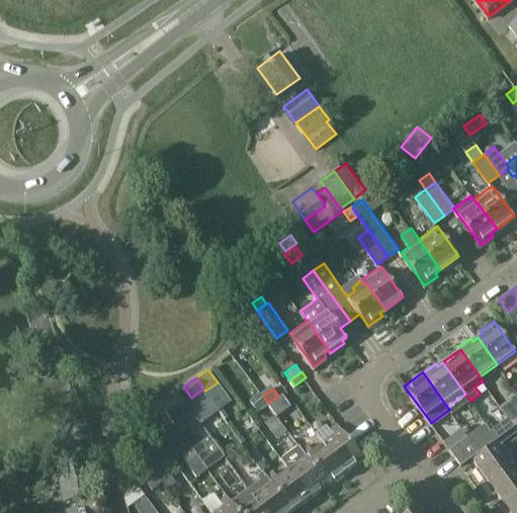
[(176,424),(193,411),(178,390),(161,403),(176,424)]
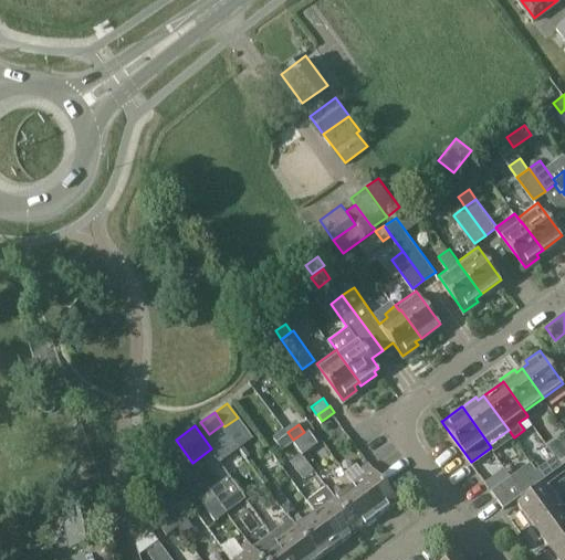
[(293,440),(288,432),(275,440),(282,447),(293,440)]
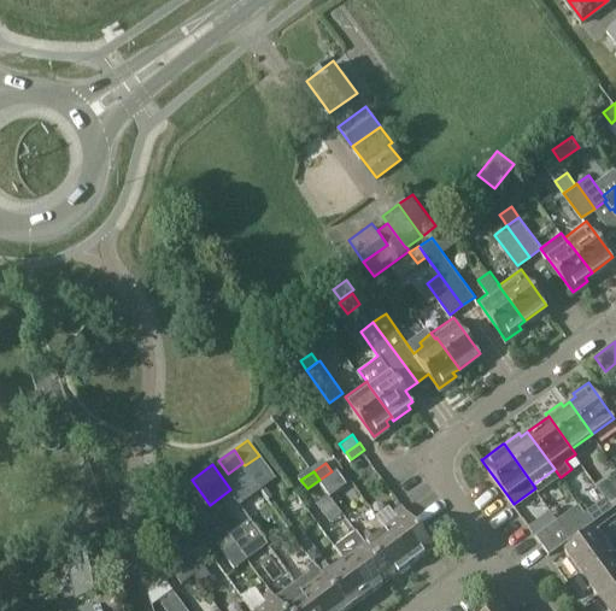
[(615,487),(605,495),(612,506),(615,503),(615,487)]
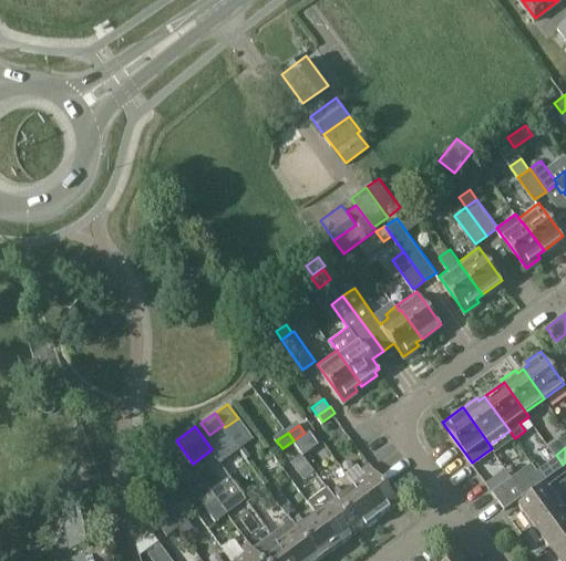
[(537,468),(532,460),(512,475),(524,492),(544,478),(537,468)]
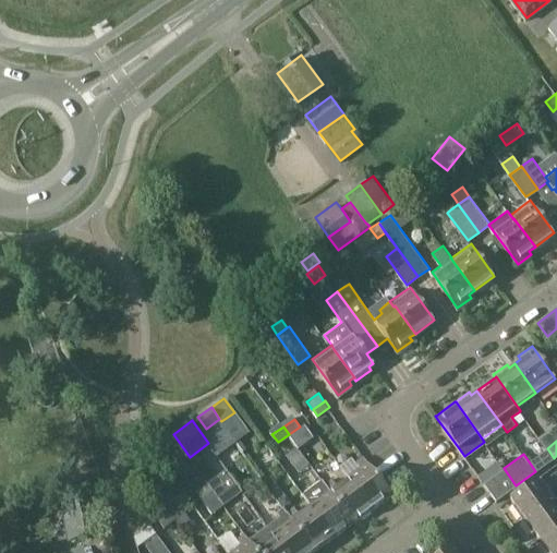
[(360,466),(348,475),(372,507),(391,493),(367,460),(363,455),(355,460),(360,466)]
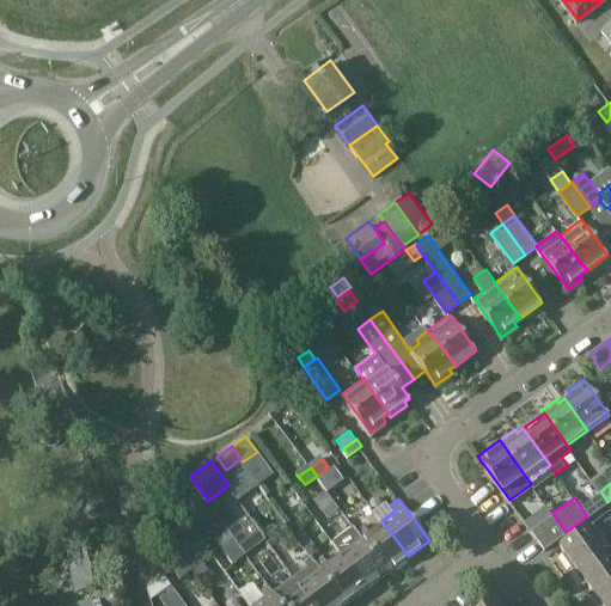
[(592,499),(580,506),(587,516),(599,508),(592,499)]
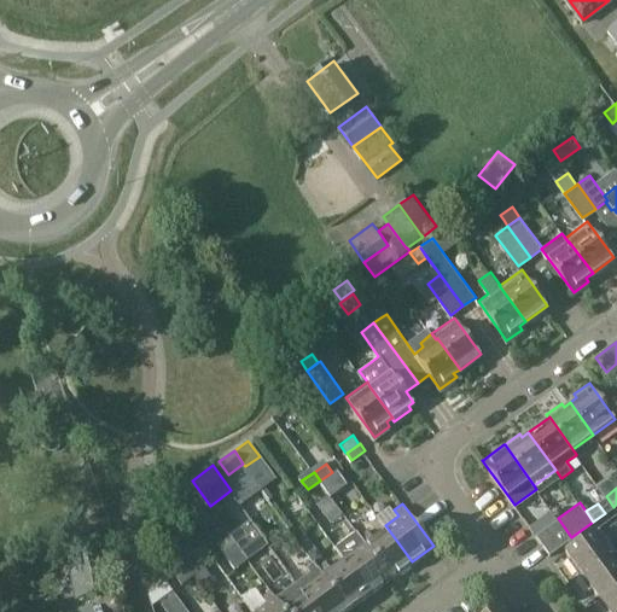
[(558,518),(536,534),(549,553),(571,537),(558,518)]
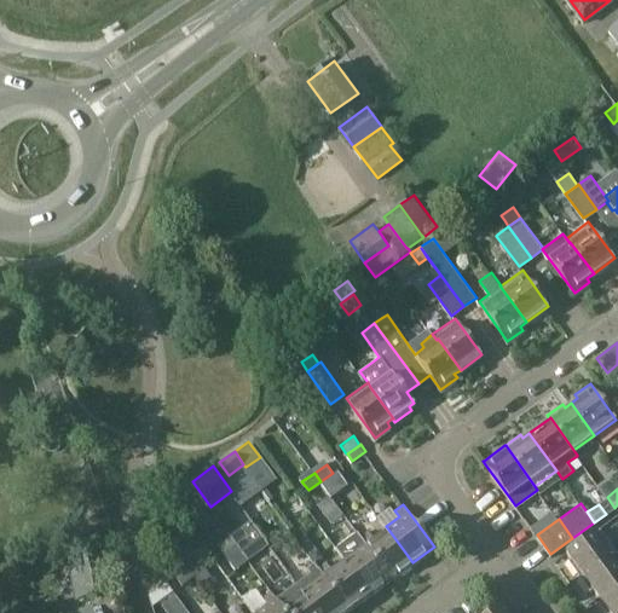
[(248,533),(242,525),(229,535),(235,543),(248,533)]
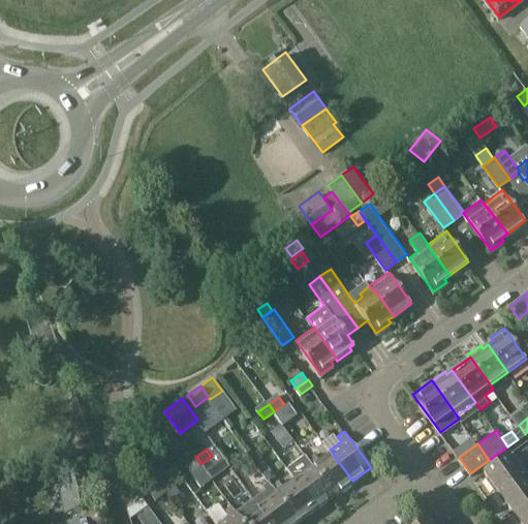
[(314,452),(307,457),(312,463),(335,494),(352,481),(330,450),(319,458),(314,452)]
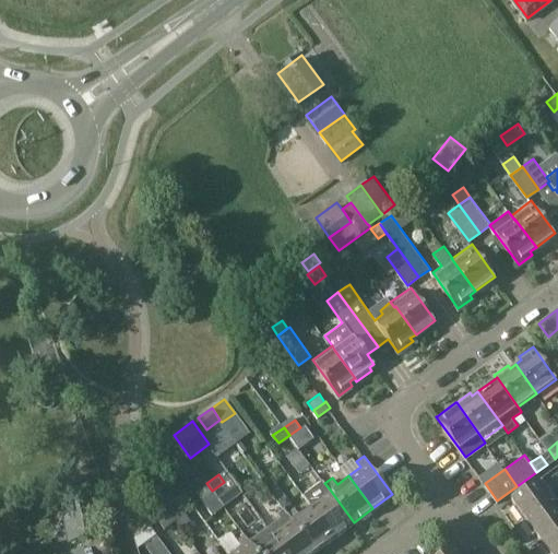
[(520,520),(553,496),(538,478),(508,499),(512,505),(510,506),(520,520)]
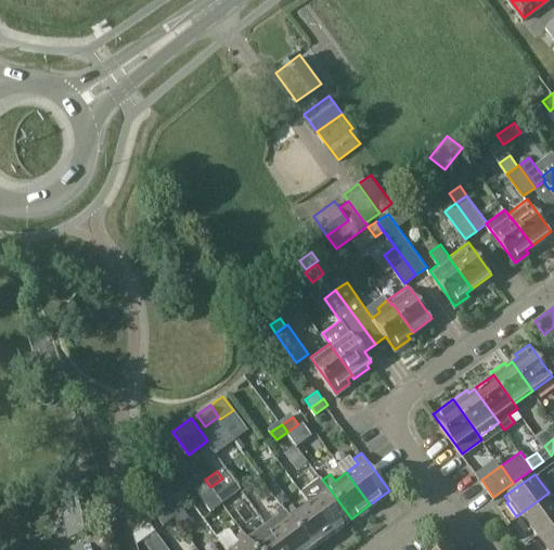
[(320,476),(300,489),(308,500),(333,533),(351,519),(327,486),(322,480),(320,476)]
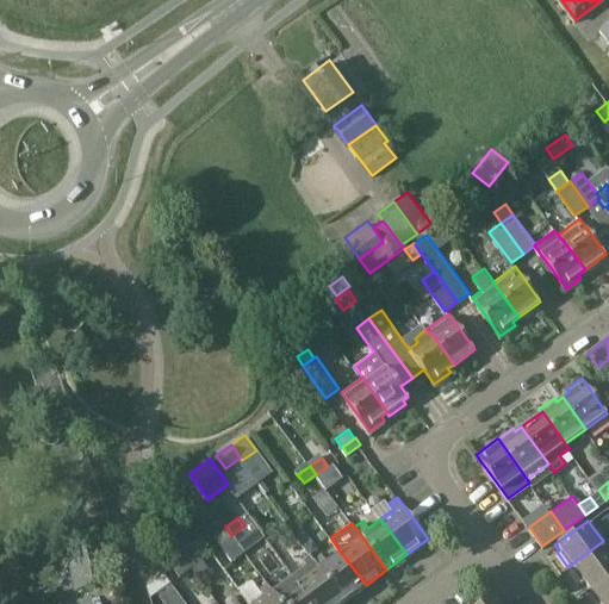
[(231,535),(225,527),(213,535),(221,543),(222,542),(231,535)]
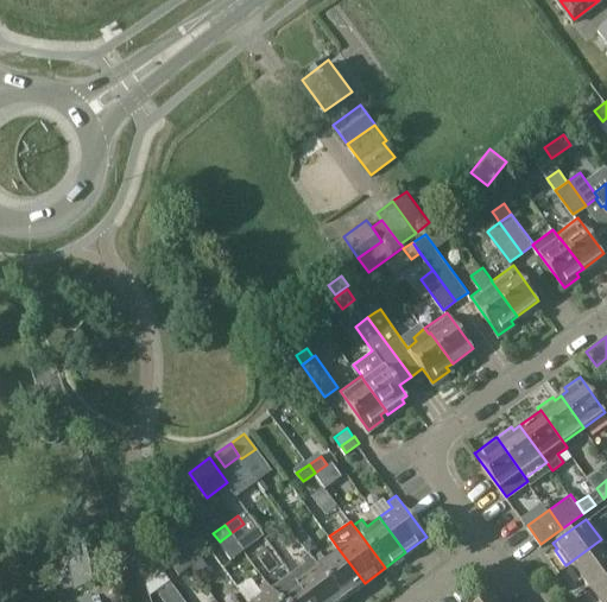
[(231,533),(221,540),(226,546),(233,546),(238,544),(231,533)]
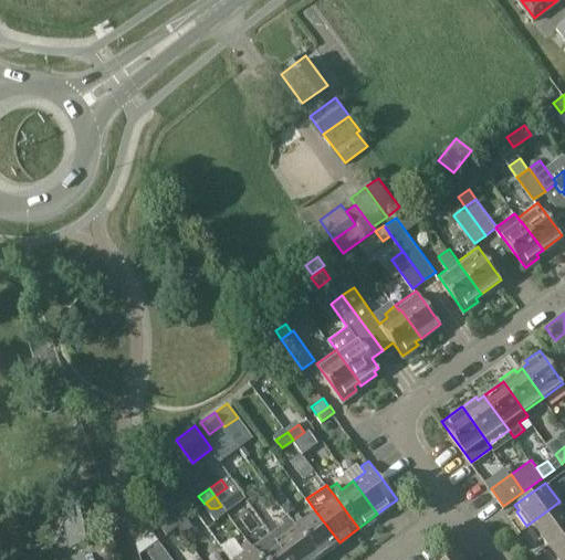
[(564,508),(560,502),(526,526),(536,539),(539,538),(543,543),(564,527),(564,508)]
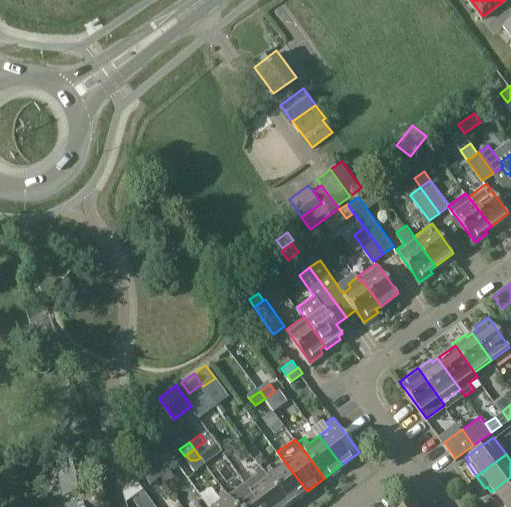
[(165,460),(154,468),(159,475),(171,467),(165,460)]
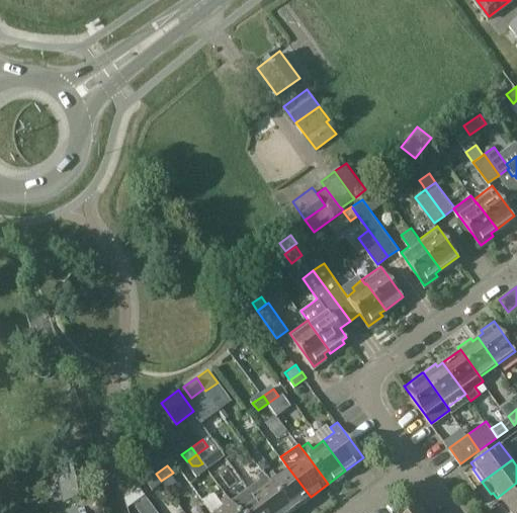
[(266,474),(270,480),(292,510),(311,497),(287,466),(277,475),(273,468),(266,474)]
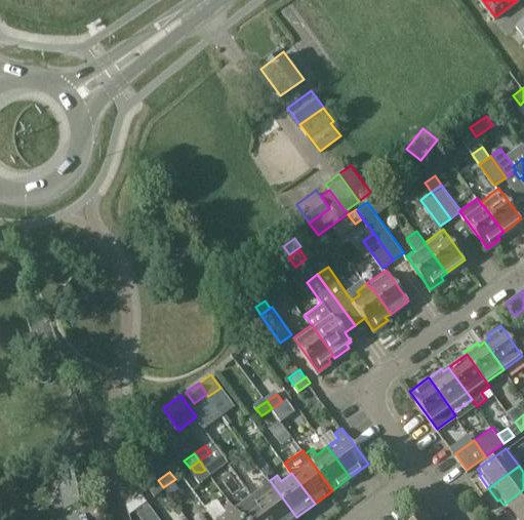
[(259,481),(264,485),(252,493),(271,519),(292,519),(296,517),(274,486),(266,476),(259,481)]
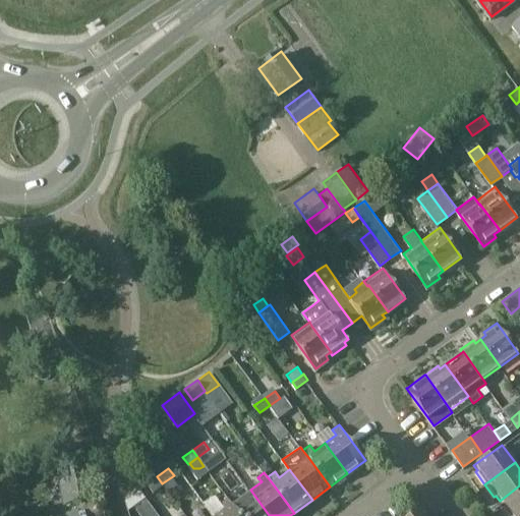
[(162,483),(157,476),(148,483),(153,491),(162,483)]
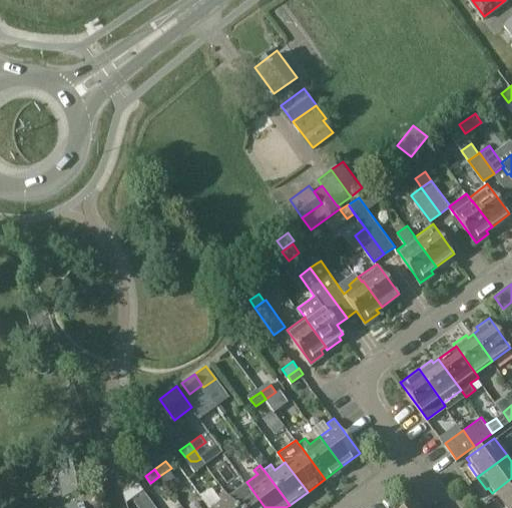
[(507,507),(511,505),(511,478),(492,493),(495,497),(493,499),(499,507),(507,507)]
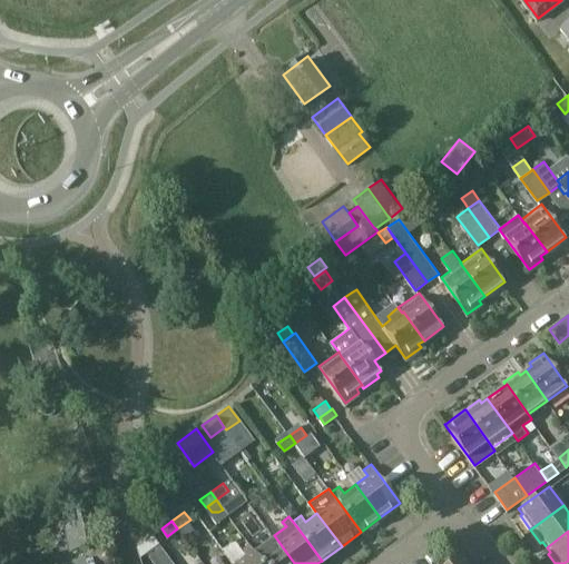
[(153,534),(141,542),(147,551),(159,542),(153,534)]
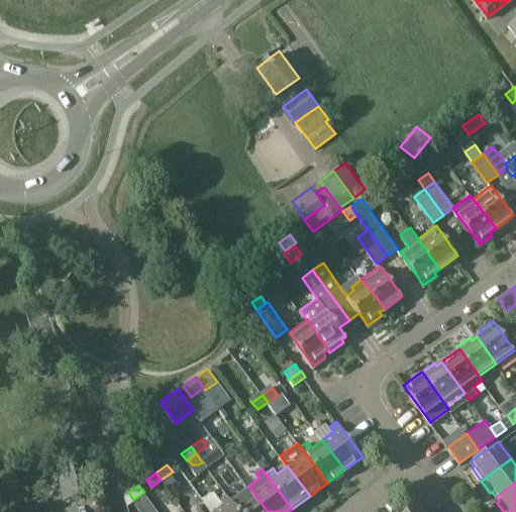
[(267,511),(248,486),(230,499),(240,511),(267,511)]
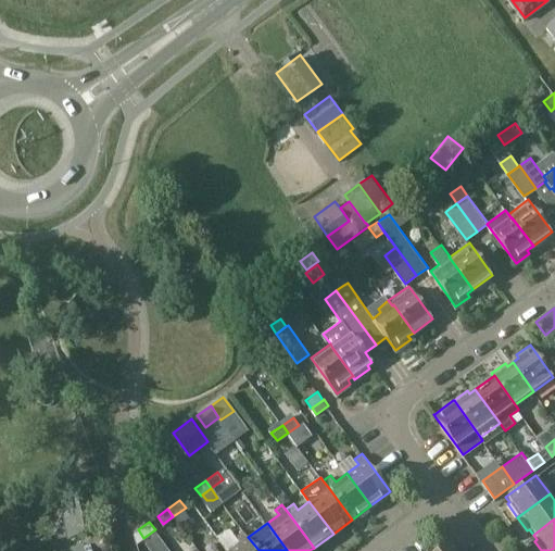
[(236,537),(240,543),(228,550),(259,550),(248,537),(243,531),(236,537)]
